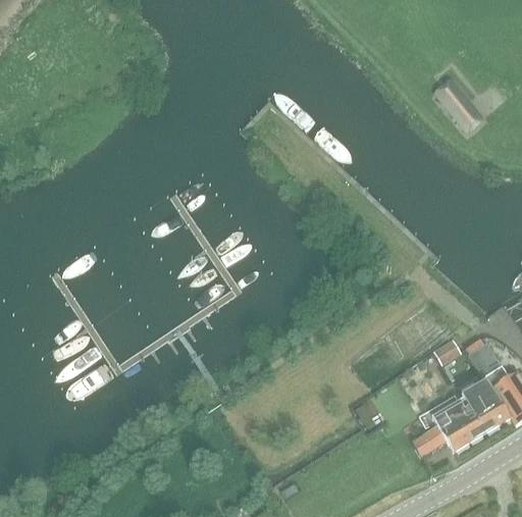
[(451,80),(435,92),(467,131),(482,117),(451,80)]
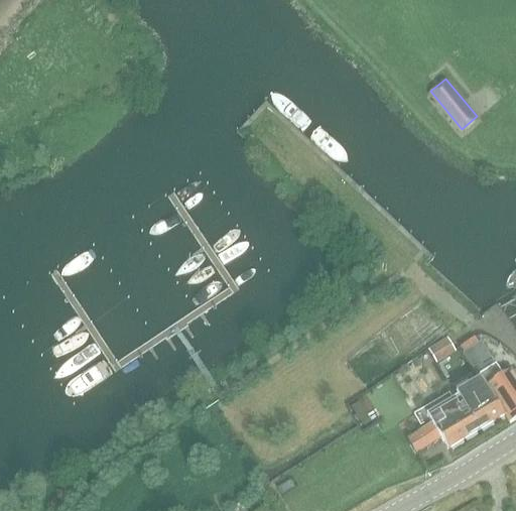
[(447,335),(429,346),(437,360),(456,349),(447,335)]
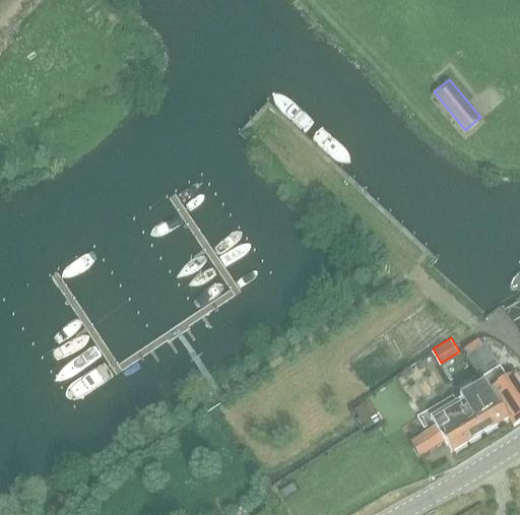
[(477,337),(463,347),(467,352),(481,343),(477,337)]
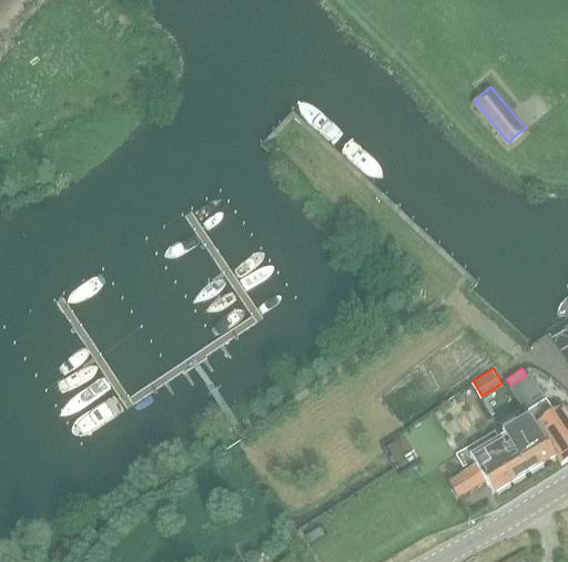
[(528,415),(555,455),(560,462),(567,457),(567,414),(561,405),(555,409),(530,373),(526,375),(510,385),(508,387),(528,415)]
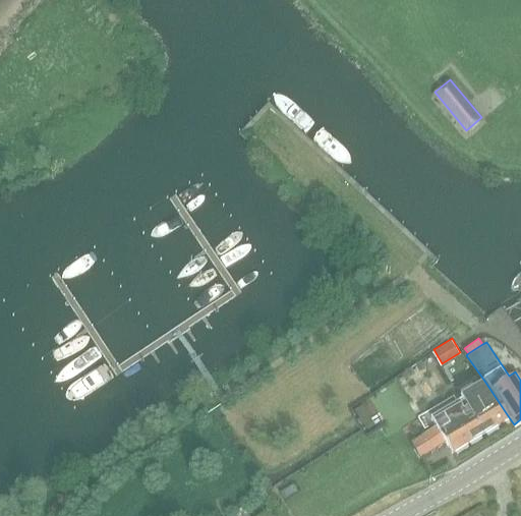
[(484,381),(461,395),(462,398),(482,433),(509,417),(484,381)]
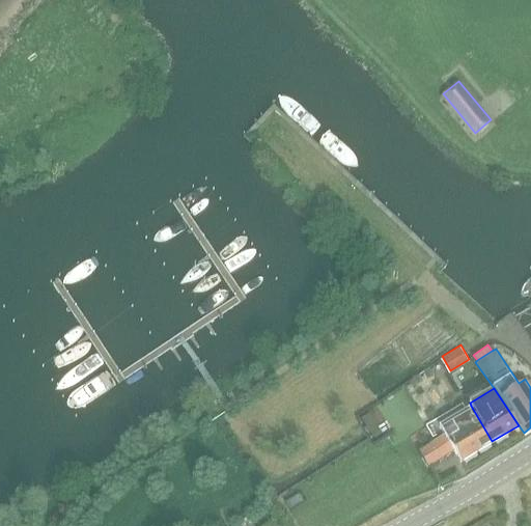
[(446,434),(436,440),(420,449),(427,463),(453,447),(460,460),(492,441),(471,406),(440,424),(446,434)]
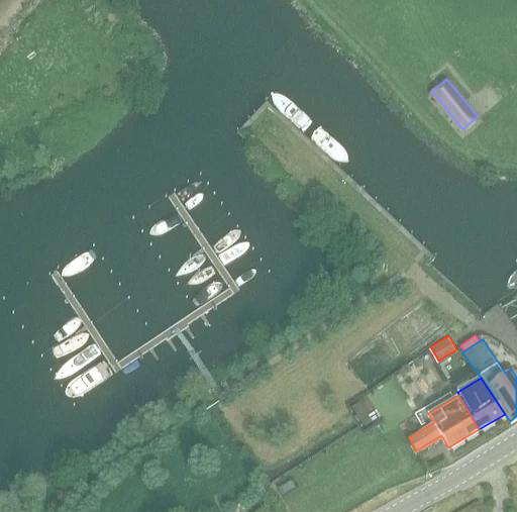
[(359,414),(358,415),(358,416),(359,418),(364,423),(365,425),(373,420),(367,410),(359,414)]
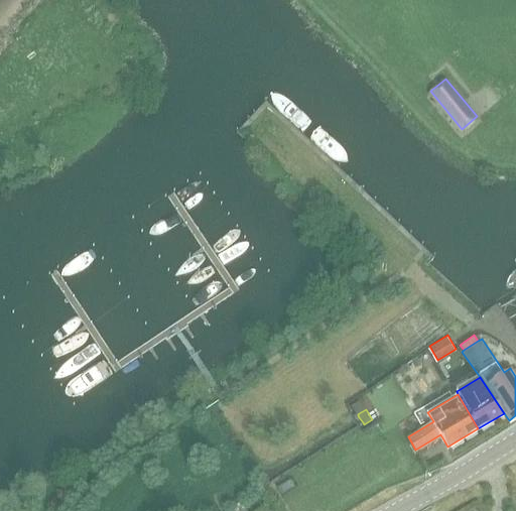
[(291,476),(277,485),(281,492),(295,484),(291,476)]
